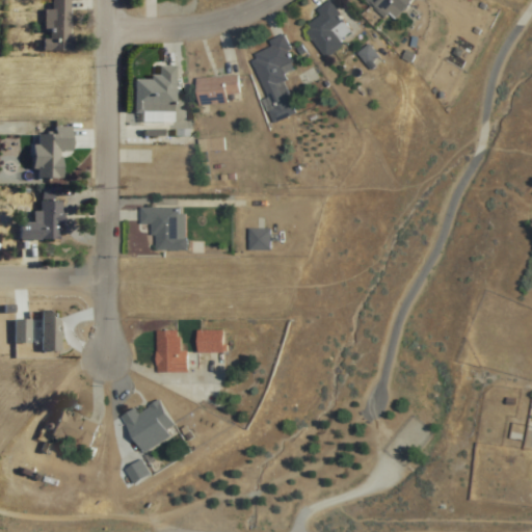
[(42,9),(42,51),(68,51),(67,0),(46,0),(47,9),(42,9)]
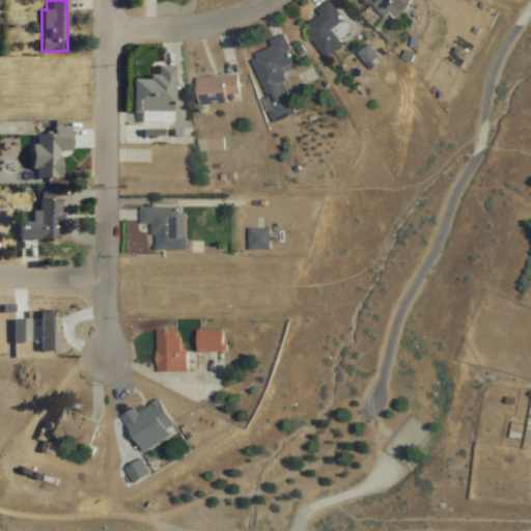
[(410,0),(363,0),(390,23),(410,0)]
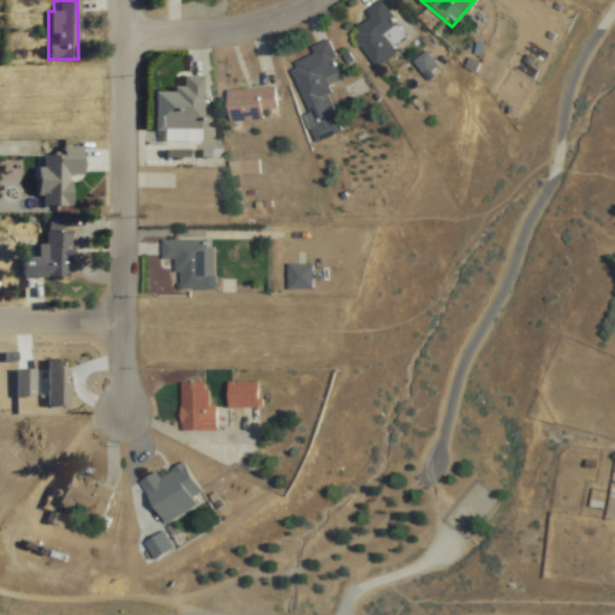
[(364,11),(370,22),(351,33),(371,66),(407,45),(382,1),(364,11)]
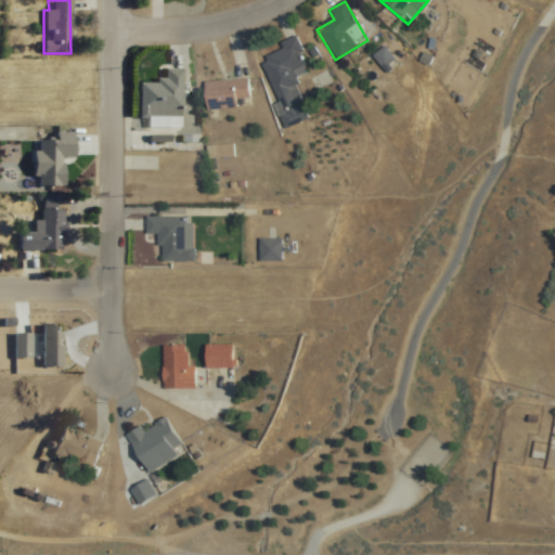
[(259,62),(288,127),(309,117),(293,80),(310,73),(294,37),(280,43),(283,51),(259,62)]
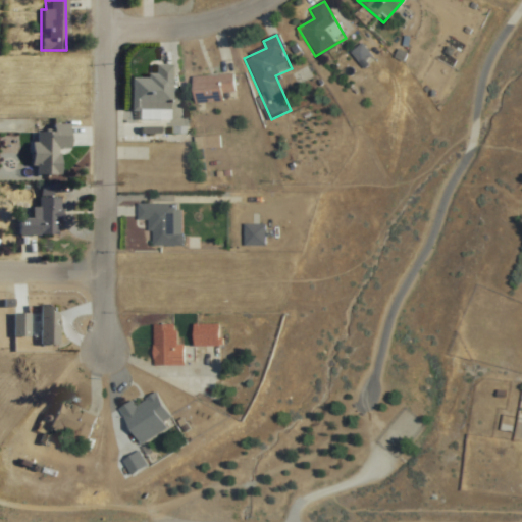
[(129,111),(169,111),(169,65),(153,65),(153,76),(129,76),(129,111)]
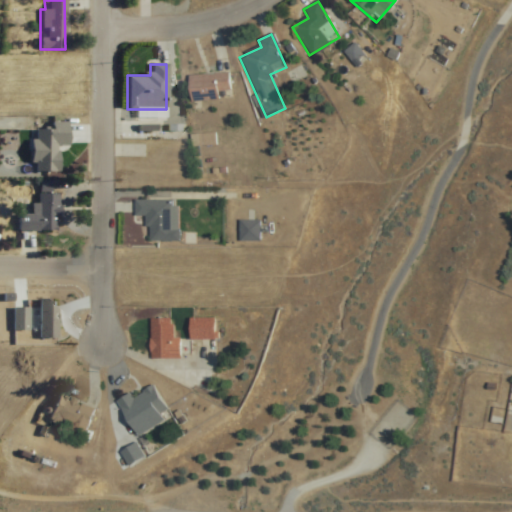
[(219,100),(219,92),(230,91),(229,73),(188,75),(190,102),(219,100)]
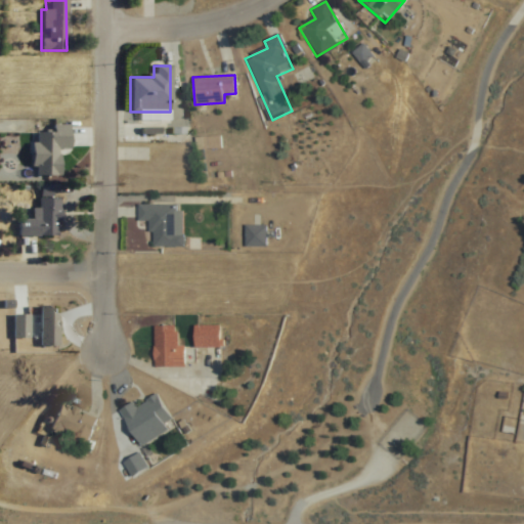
[(58,175),(57,148),(68,148),(67,125),(50,125),(50,132),(31,133),(32,176),(58,175)]
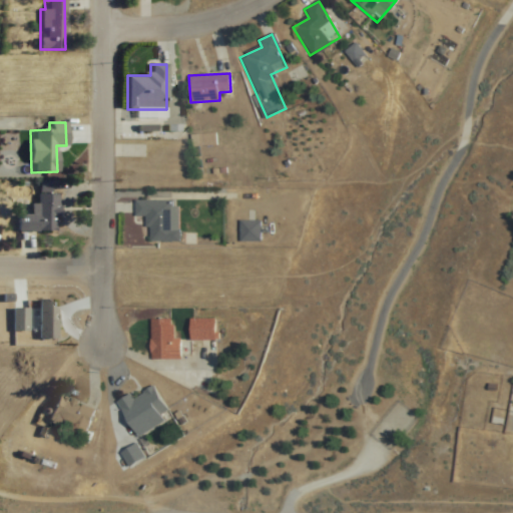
[(17,231),(57,231),(57,193),(37,193),(37,204),(30,204),(30,215),(17,215),(17,231)]
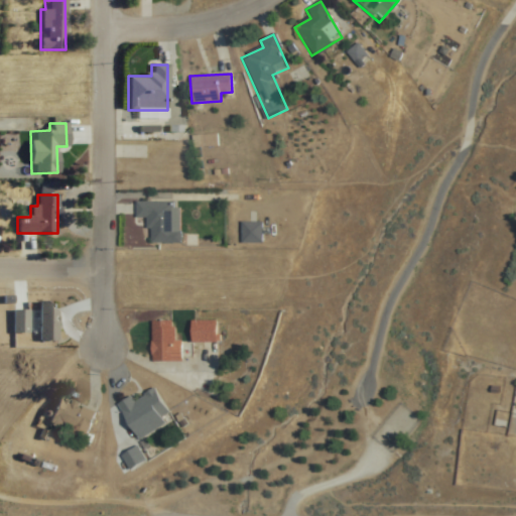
[(136,203),(136,219),(148,219),(148,244),(179,244),(179,203),(136,203)]
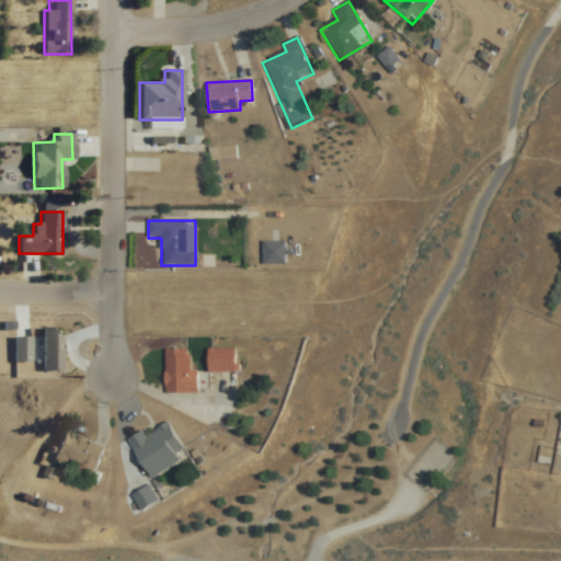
[(284,264),(284,243),(263,243),(263,264),(284,264)]
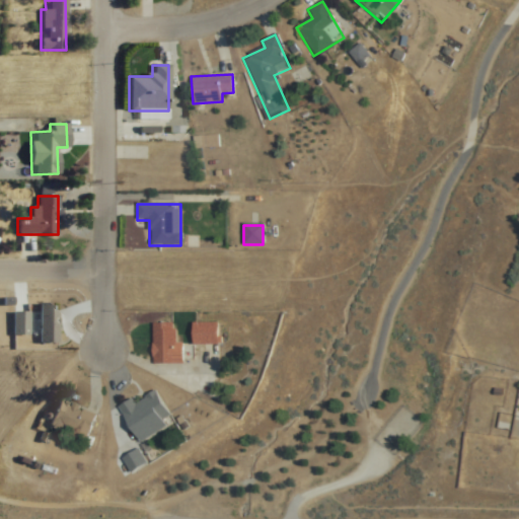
[(56,304),(38,304),(38,311),(11,312),(12,336),(28,335),(27,317),(35,316),(36,344),(57,343),(56,304)]
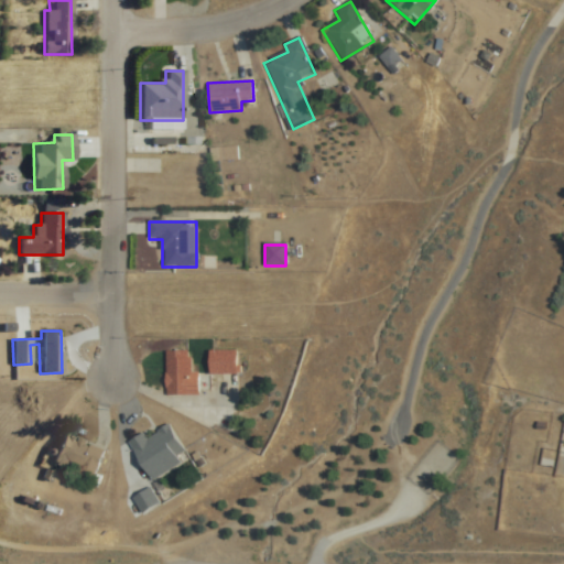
[(190,350),(165,350),(165,396),(198,396),(198,372),(190,372),(190,350)]
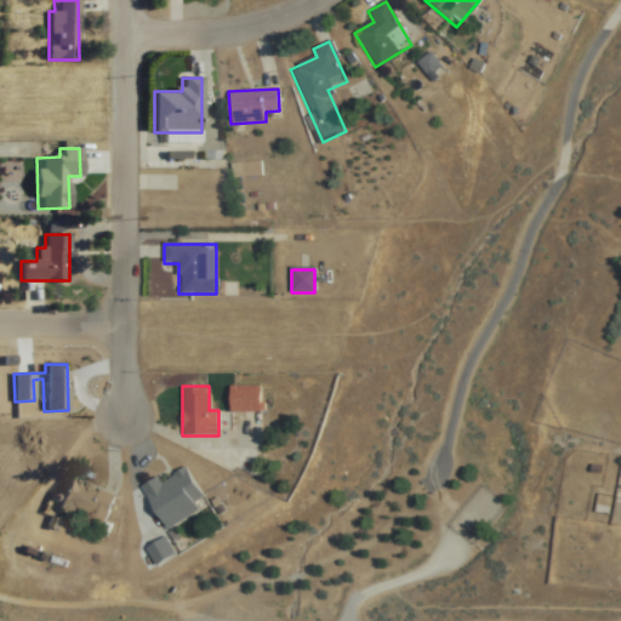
[(261,412),(261,386),(229,386),(229,412),(261,412)]
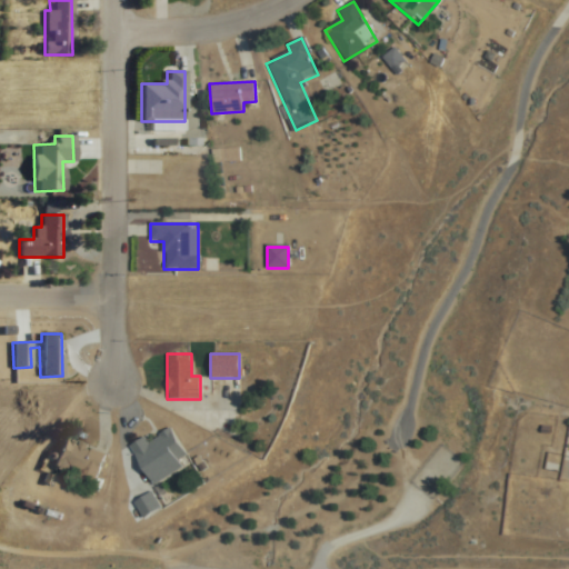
[(129,446),(152,486),(190,463),(170,429),(148,441),(145,436),(129,446)]
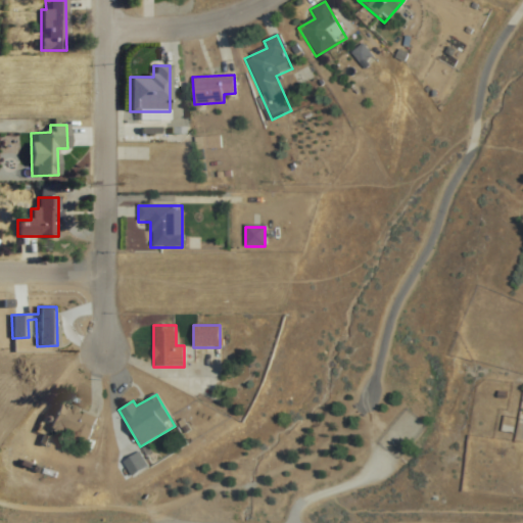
[(97,418),(58,401),(47,428),(86,444),(97,418)]
